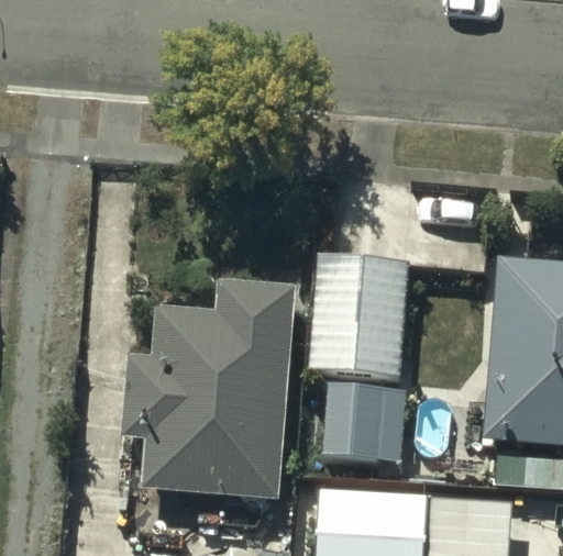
[(317,253),(307,366),(399,374),(409,260),(317,253)]
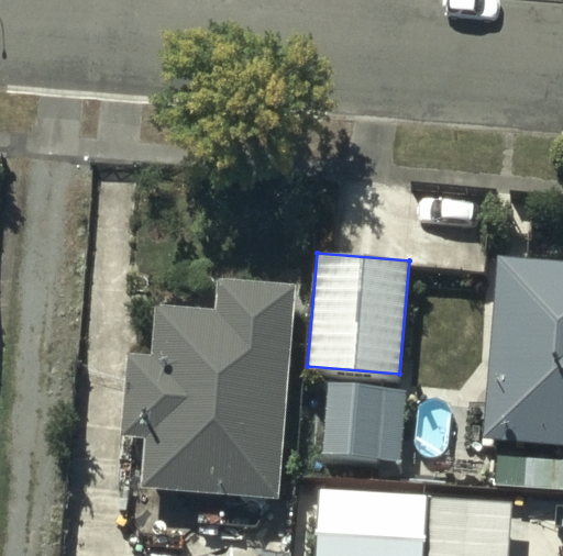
[(562,262),(497,258),(483,441),(562,446),(562,262)]
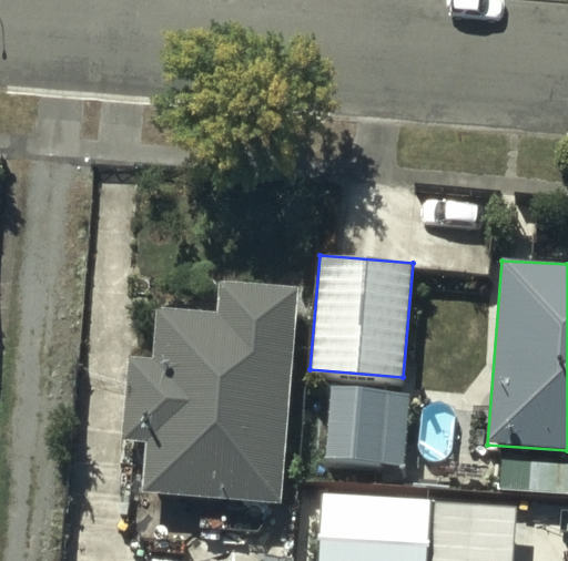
[(145,442),(141,492),(281,503),(300,285),(221,278),(219,312),(156,307),(152,357),(128,355),(120,440),(145,442)]
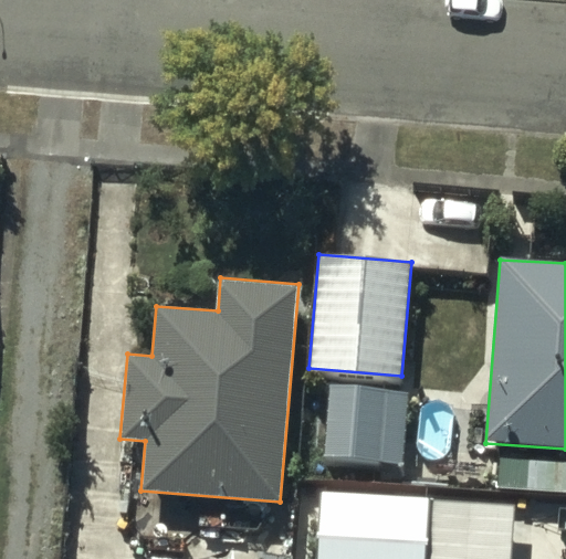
[(328,381),(324,454),(401,462),(408,389),(328,381)]
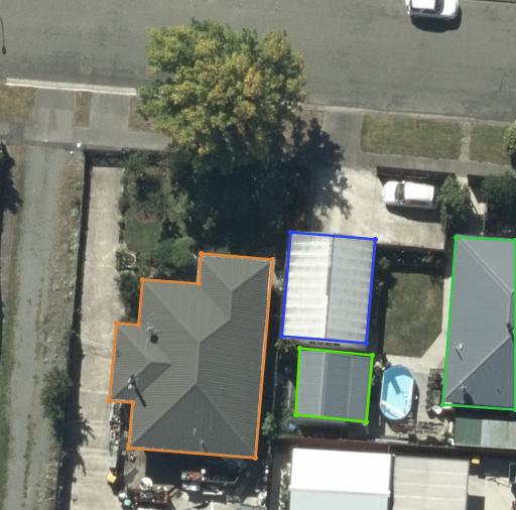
[(290,447),(287,509),(465,509),(469,463),(392,458),(392,453),(290,447)]
